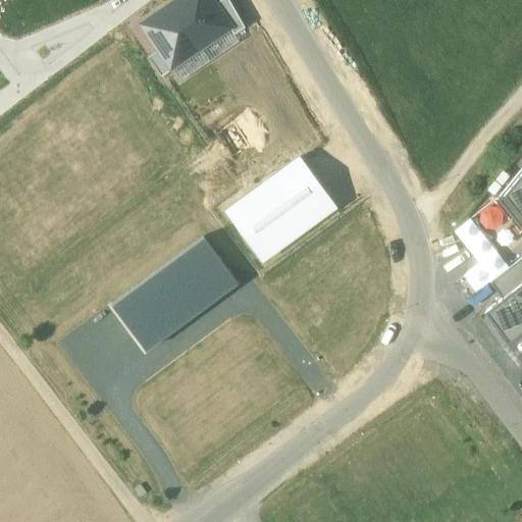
[(176,0),(171,4),(201,48),(231,28),(215,4),(212,0),(176,0)]
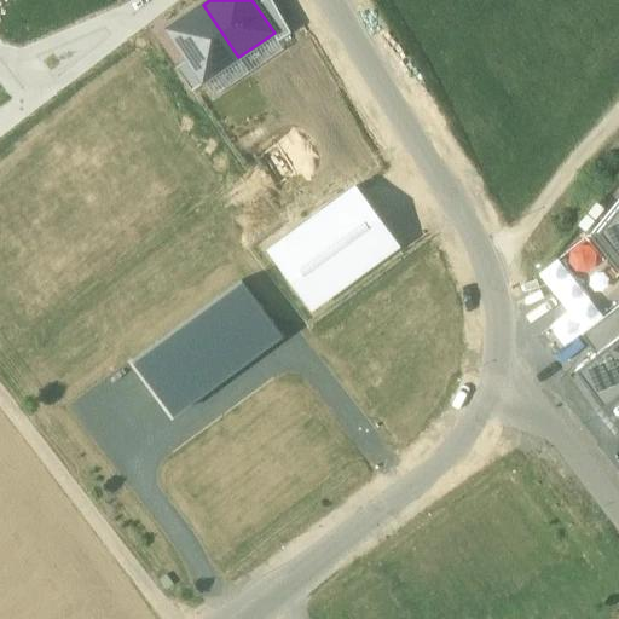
[(272,0),(261,0),(255,5),(275,33),(279,40),(290,33),(272,0)]
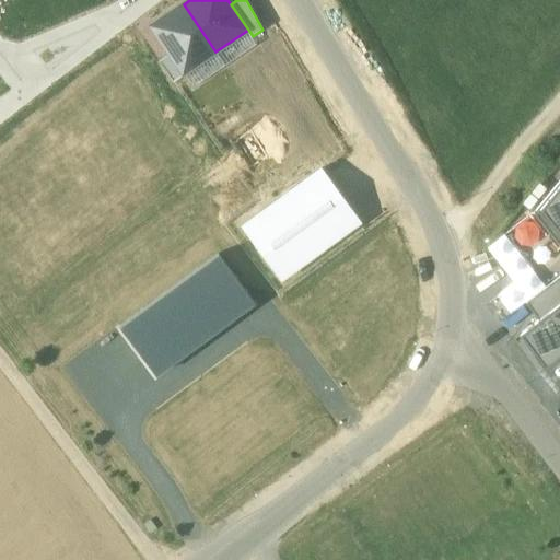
[(184,72),(216,51),(184,4),(152,26),(184,72)]
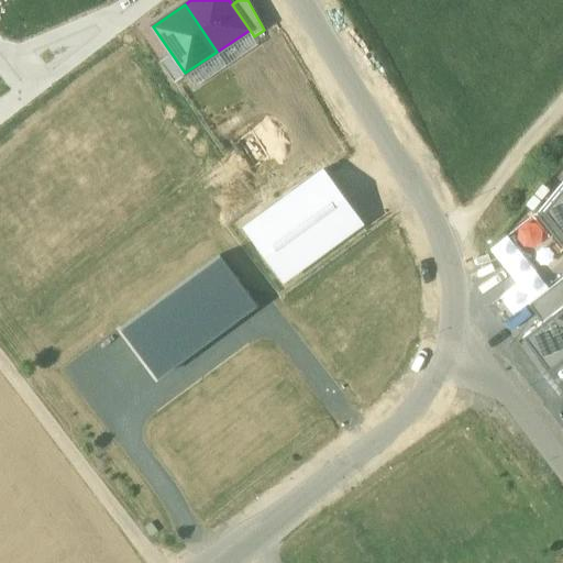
[(187,75),(185,73),(170,53),(159,61),(176,83),(187,75)]
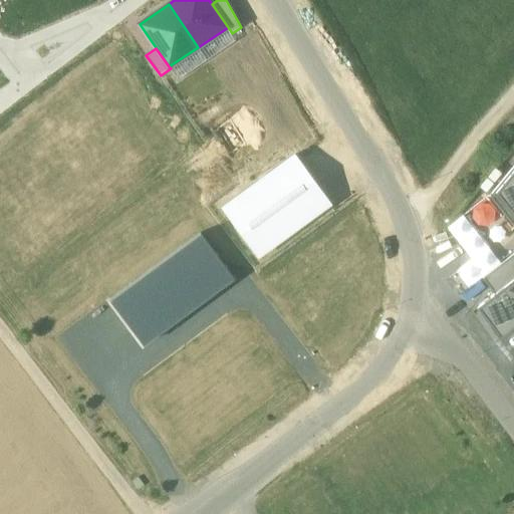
[(224,208),(259,256),(330,204),(295,156),(224,208)]
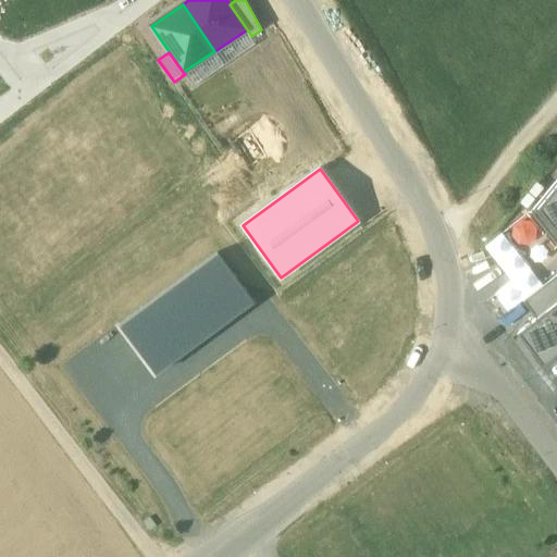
[(556,246),(556,181),(530,212),(556,246)]
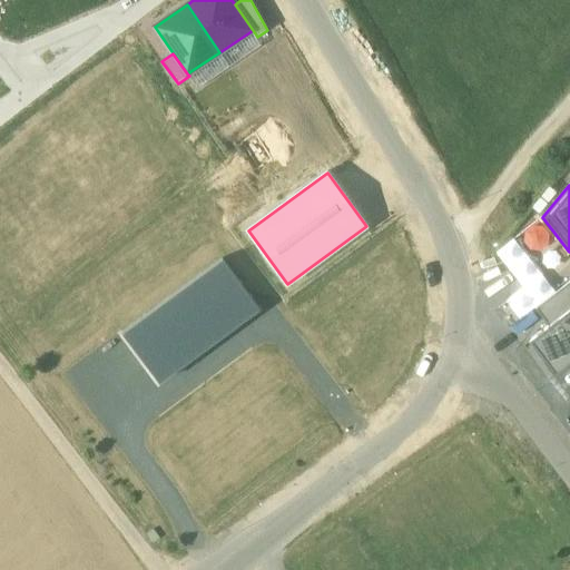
[(224,259),(123,335),(159,384),(261,308),(224,259)]
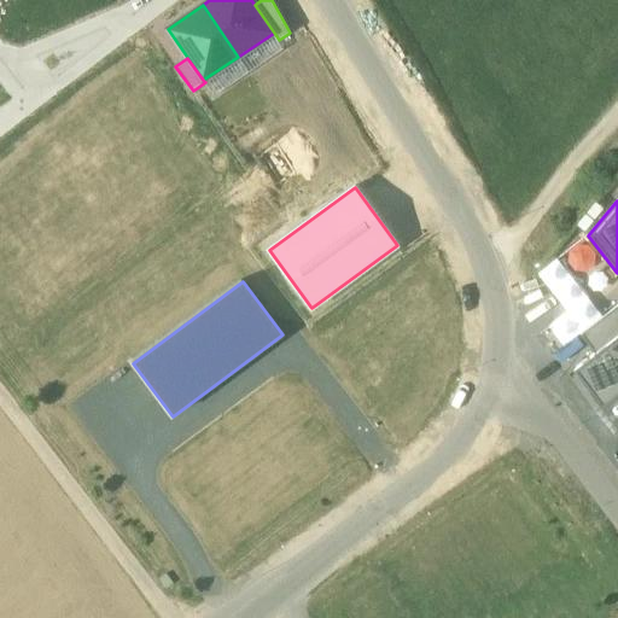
[(596,354),(617,337),(617,307),(582,334),(596,354)]
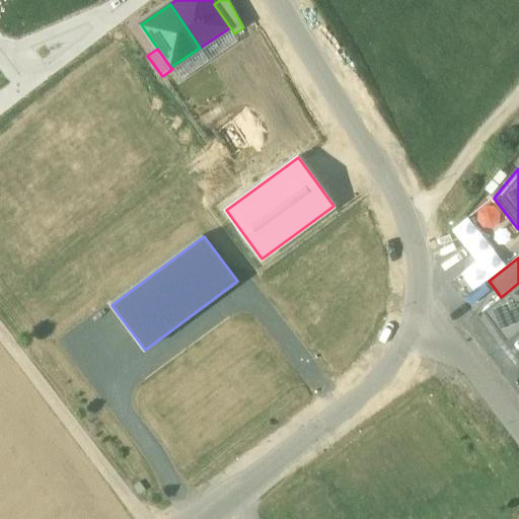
[(507,345),(518,336),(518,283),(501,297),(482,312),(507,345)]
